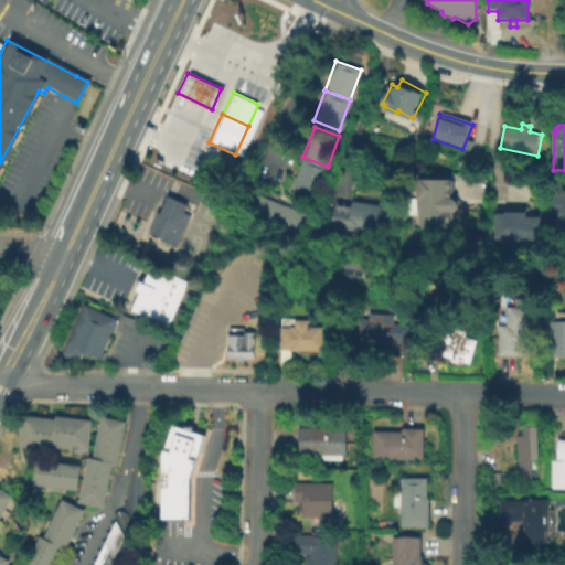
[(302,157),(328,167),(317,196),(291,187),(302,157)]
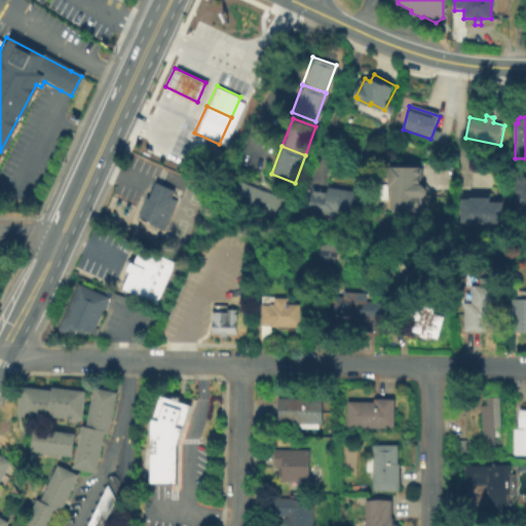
[(417,194),(418,213),(393,213),(393,200),(387,199),(387,168),(420,168),(420,193),(417,194)]
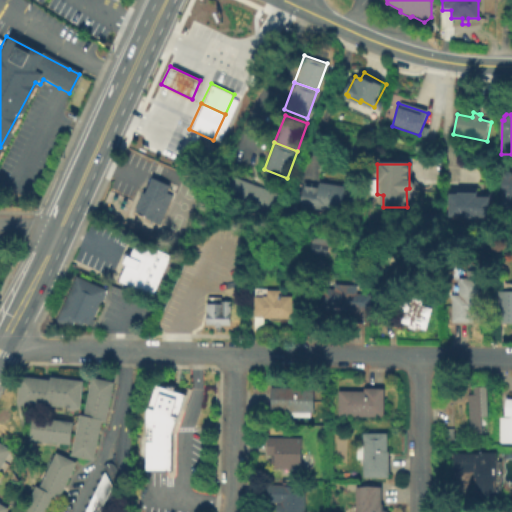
[(218,192),(228,170),(254,181),(245,204),(218,192)]
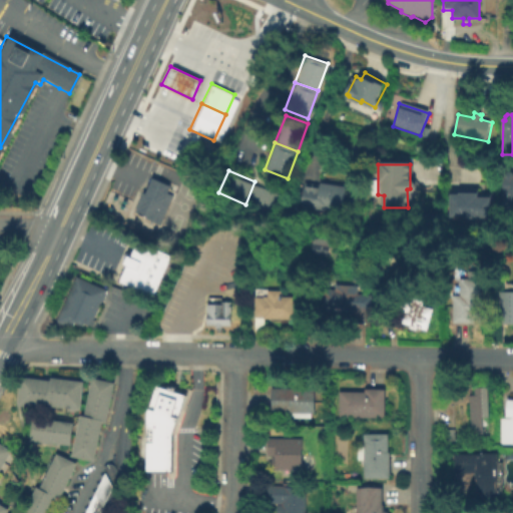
[(512,173),(512,213),(502,213),(501,193),(502,187),(502,179),(503,175),(508,173),(512,173)]
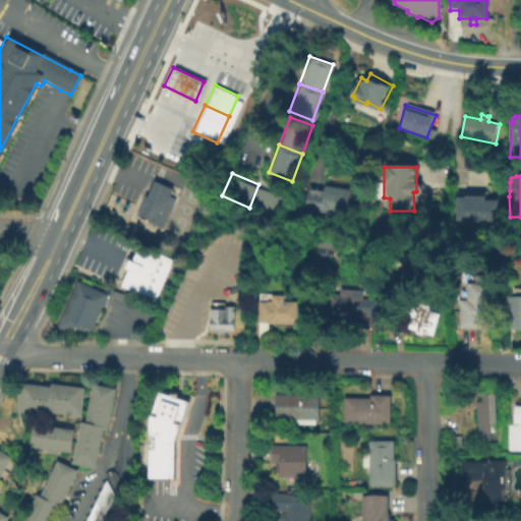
[(163,221),(157,218),(155,222),(133,212),(142,193),(146,194),(153,179),(171,187),(167,194),(174,197),(163,221)]
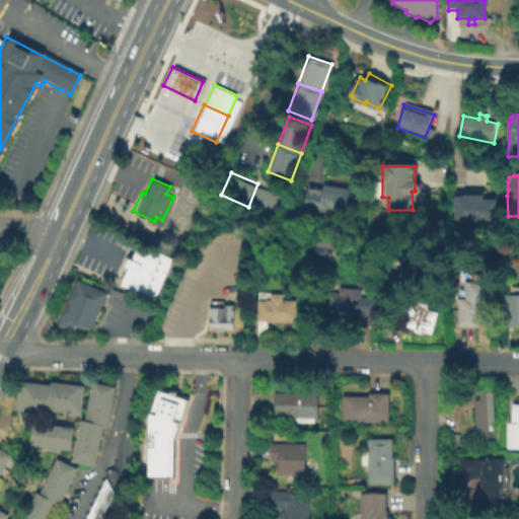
[(248,207),(257,183),(285,195),(276,218),(248,207)]
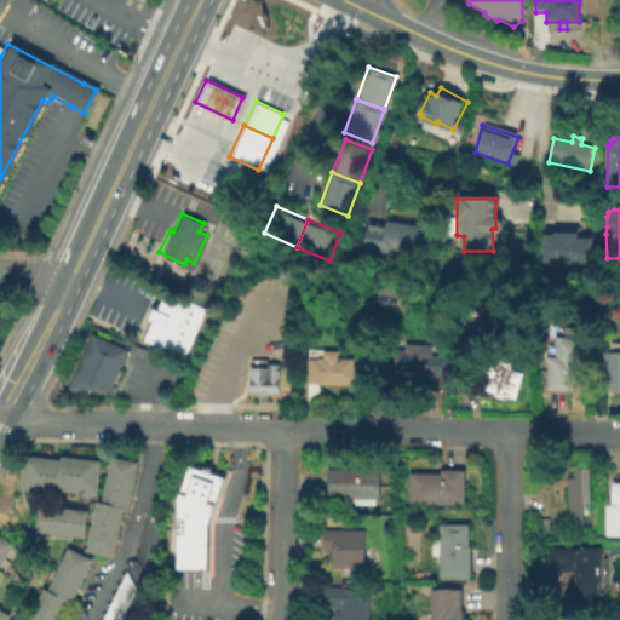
[(371,222),(389,224),(390,224),(419,229),(415,259),(367,252),(371,222)]
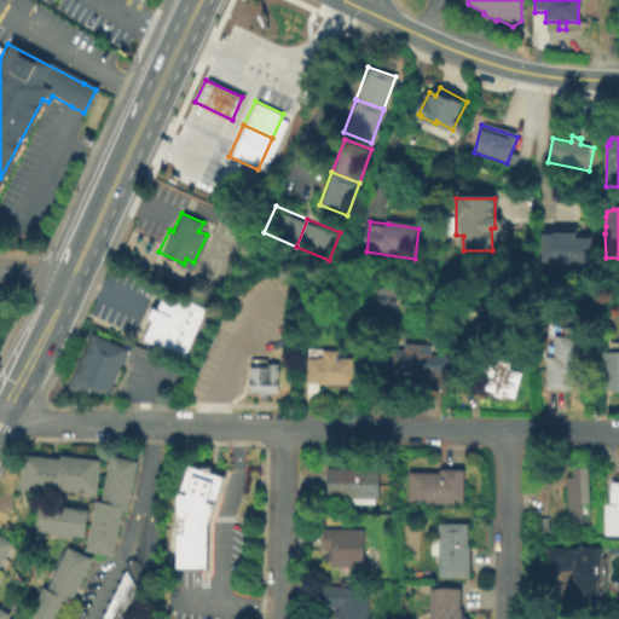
[(544,260),(544,233),(591,235),(591,260),(544,260)]
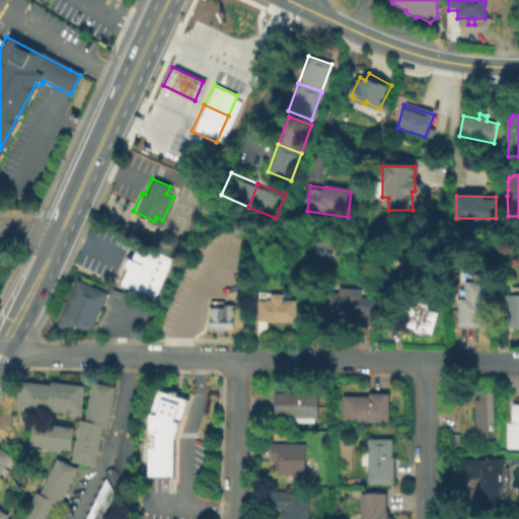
[(152,299),(119,284),(126,268),(123,266),(127,256),(130,258),(137,242),(170,256),(152,299)]
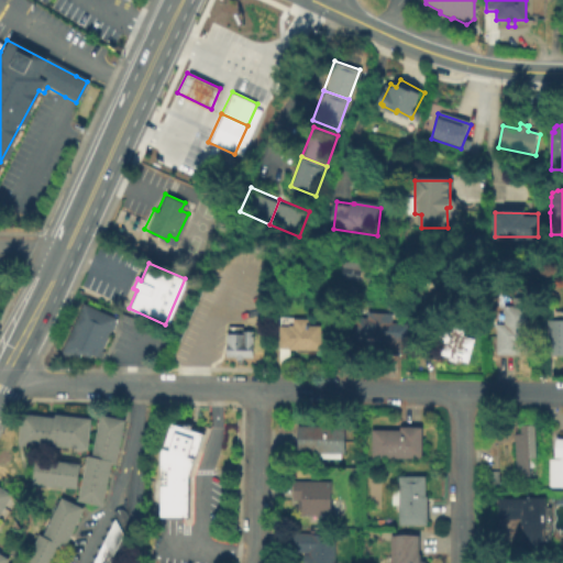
[(67,356),(57,351),(83,301),(116,317),(97,354),(90,352),(88,356),(79,352),(77,356),(69,352),(67,356)]
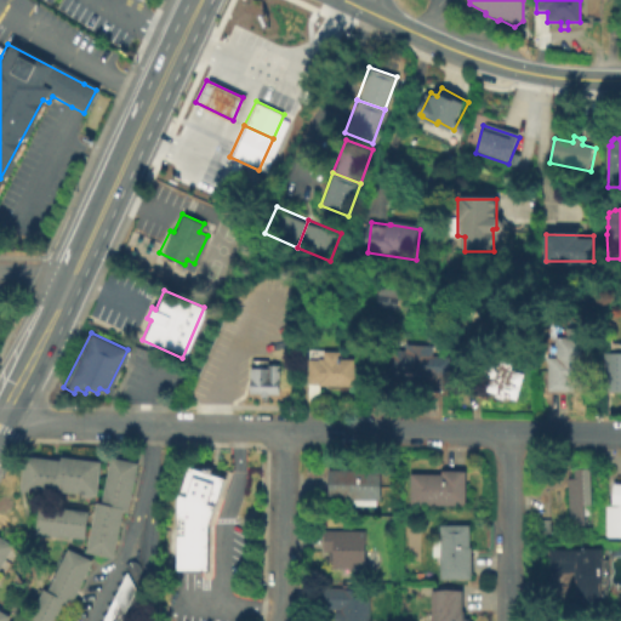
[(582,339),(582,385),(573,385),(573,392),(547,392),(547,359),(557,359),(557,339),(582,339)]
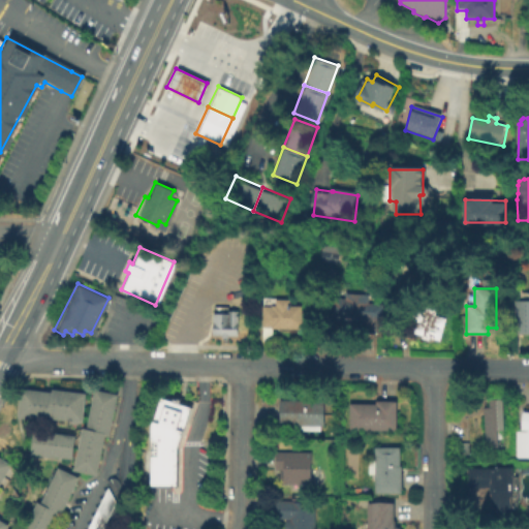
[(528,294),(528,336),(517,337),(518,302),(522,303),(522,294),(528,294)]
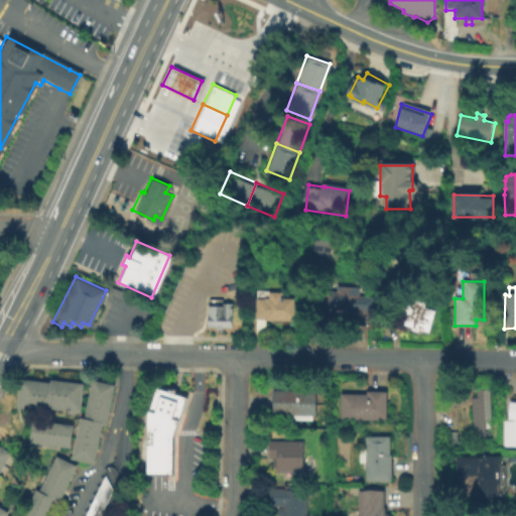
[(368,289),(367,326),(355,326),(355,313),(319,311),(320,291),(336,292),(337,288),(368,289)]
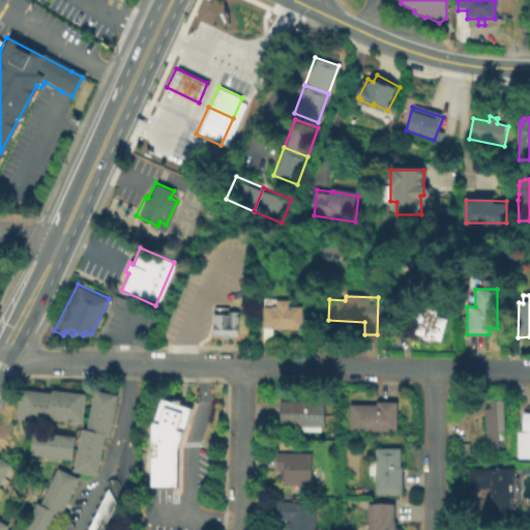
[(302,328),(261,328),(261,305),(274,305),(274,299),(289,299),(289,305),(302,305),(302,328)]
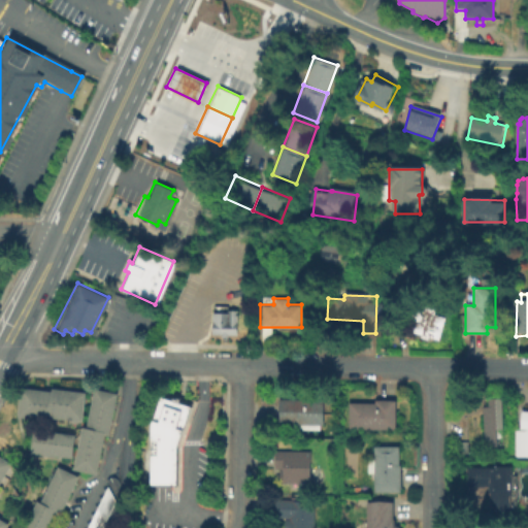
[(438,306),(435,317),(446,320),(439,341),(430,338),(429,341),(422,339),(422,335),(414,333),(417,323),(404,320),(408,307),(425,312),(428,303),(438,306)]
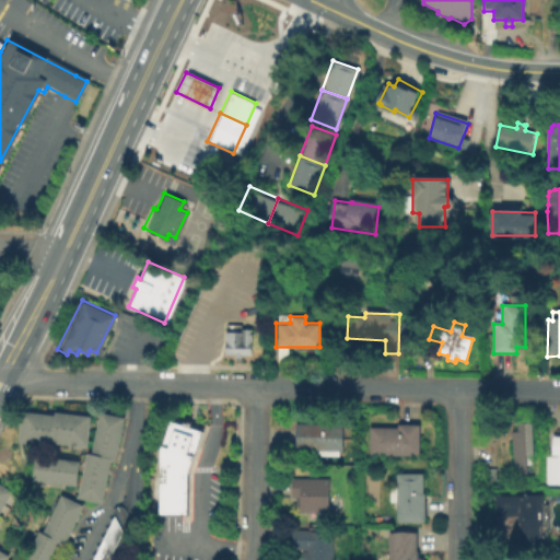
[(249,353),(223,353),(223,331),(238,331),(238,327),(249,327),(249,353)]
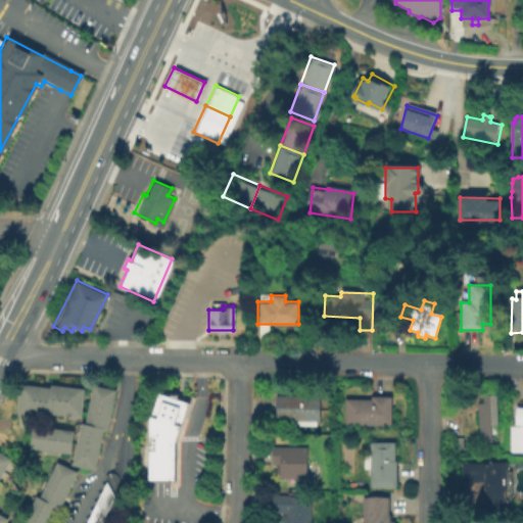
[(80,416),(49,412),(48,416),(15,412),(18,382),(49,386),(49,383),(84,387),(80,416)]
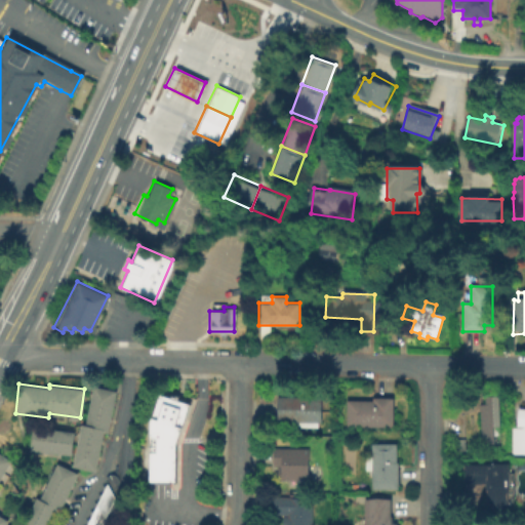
[(93,470),(71,466),(80,423),(83,425),(92,385),(115,390),(106,433),(102,432),(93,470)]
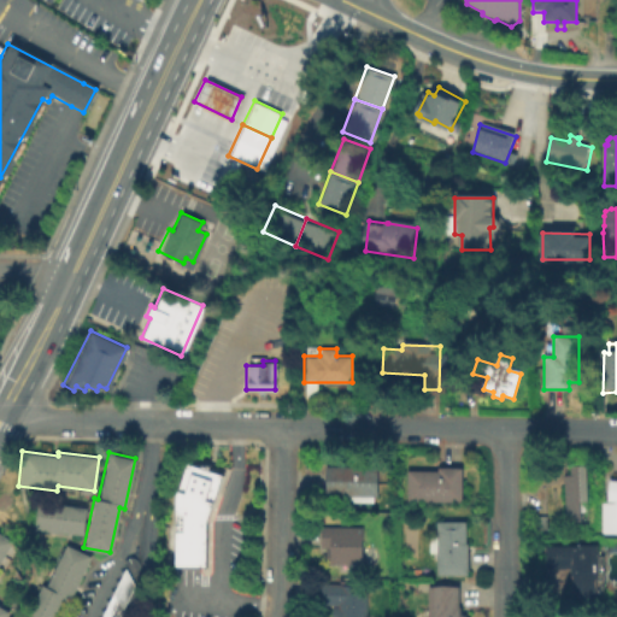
[(174,493),(184,462),(199,466),(201,459),(211,463),(209,469),(222,474),(205,521),(206,565),(174,565),(174,493)]
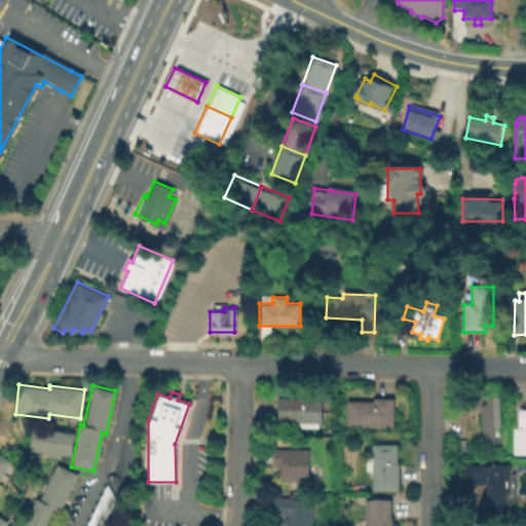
[(322,422),(276,422),(276,396),(322,397),(322,422)]
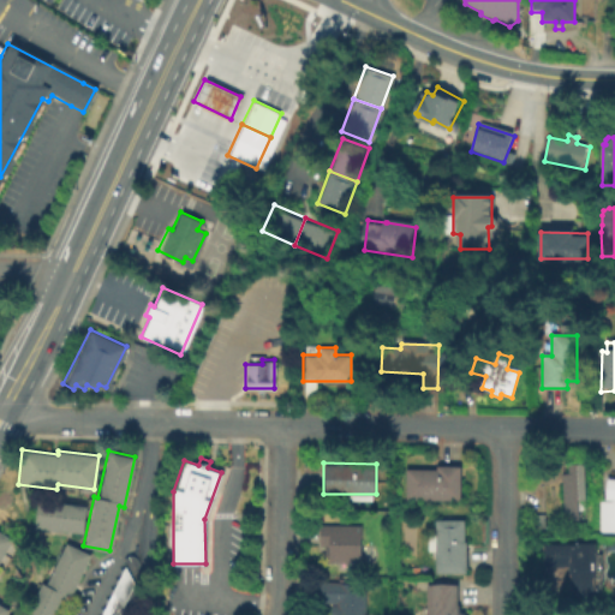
[(579,523),(565,523),(563,476),(569,476),(568,466),(585,465),(586,503),(579,503),(579,523)]
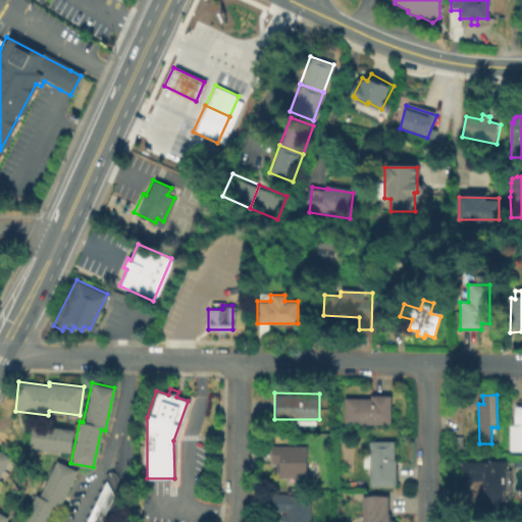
[(393,398),(393,427),(346,426),(346,400),(371,401),(371,398),(393,398)]
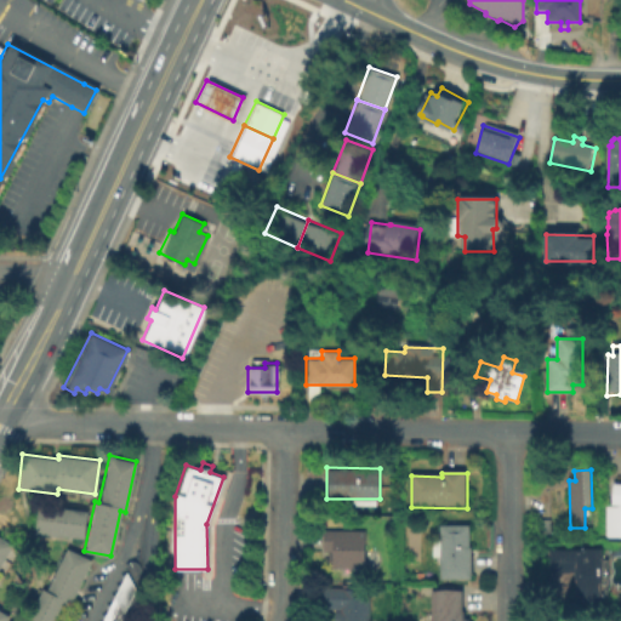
[(620,539),(604,539),(605,507),(619,508),(619,506),(613,506),(614,484),(620,484),(620,539)]
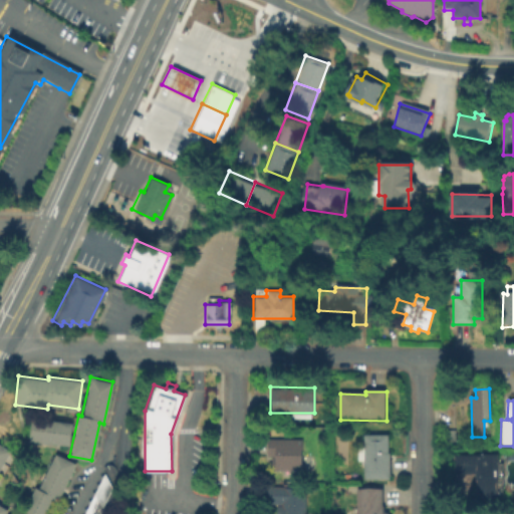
[(68,445),(27,440),(30,416),(70,421),(68,445)]
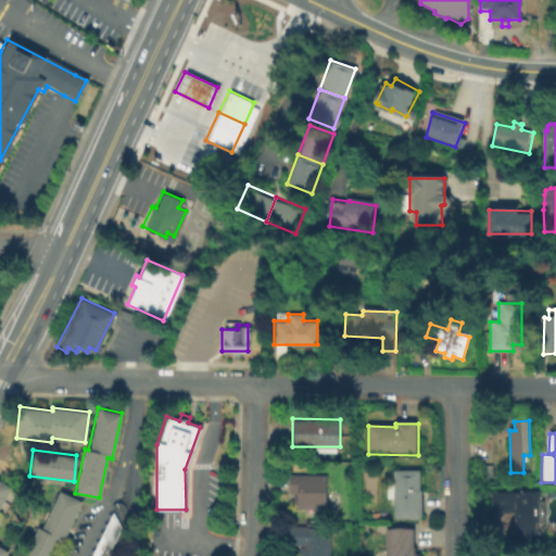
[(494,479),(481,480),(480,467),(493,467),(494,479)]
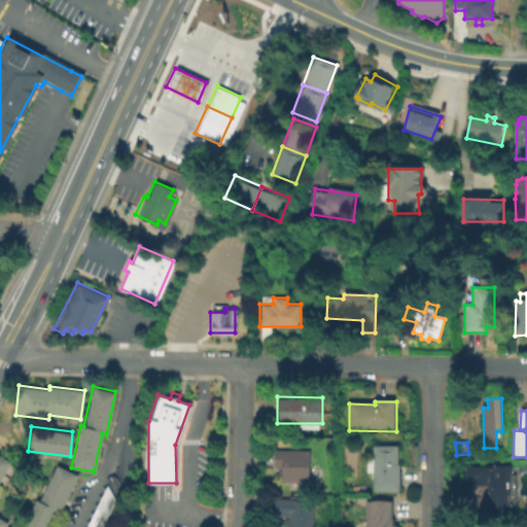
[(399,447),(399,466),(401,466),(401,494),(374,494),(374,475),(369,475),(369,461),(373,461),(373,447),(399,447)]
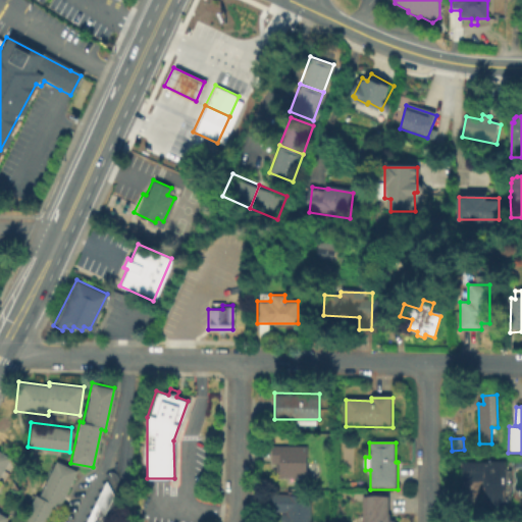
[(307,476),(275,476),(275,465),(270,465),(270,445),(307,445),(307,476)]
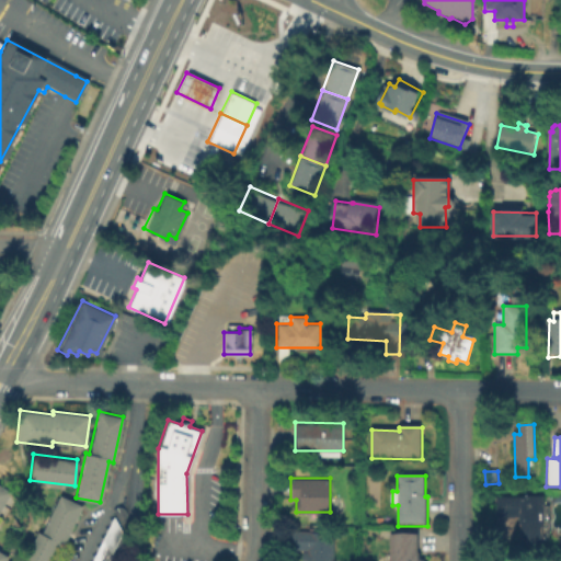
[(3,560),(0,560),(0,483),(11,490),(0,508),(0,551),(7,556),(3,560)]
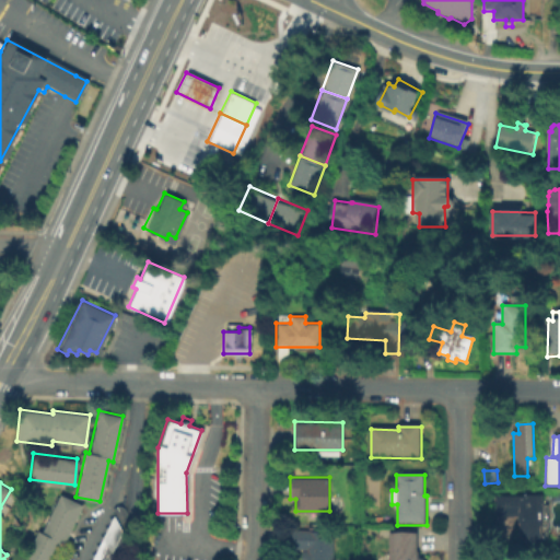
[(48,559),(21,559),(36,529),(41,531),(59,492),(81,503),(60,545),(57,544),(48,559)]
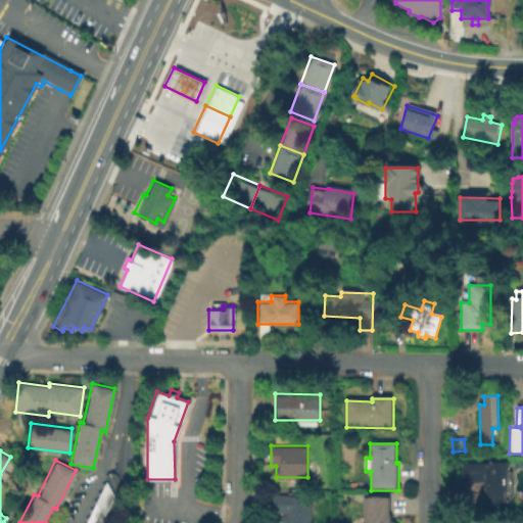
[(507,464),(507,509),(484,509),(484,485),(462,485),(462,465),(489,465),(489,464),(507,464)]
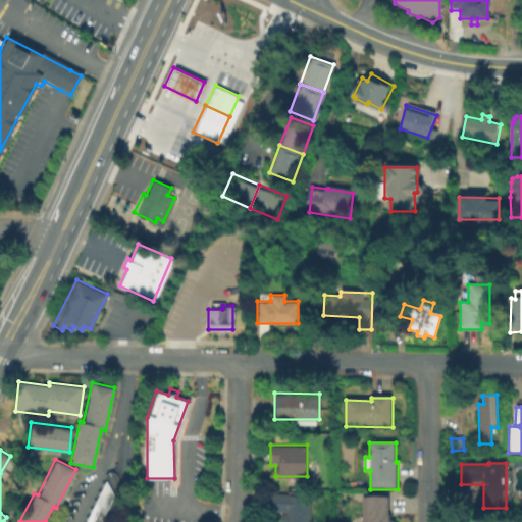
[(98,521),(85,521),(83,517),(89,514),(86,509),(93,506),(90,501),(97,498),(94,491),(101,488),(98,483),(105,479),(112,494),(98,521)]
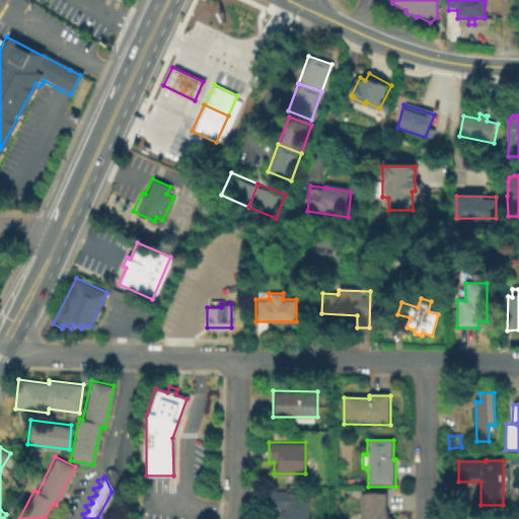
[(307,518),(278,518),(278,505),(272,504),(272,490),(308,491),(307,518)]
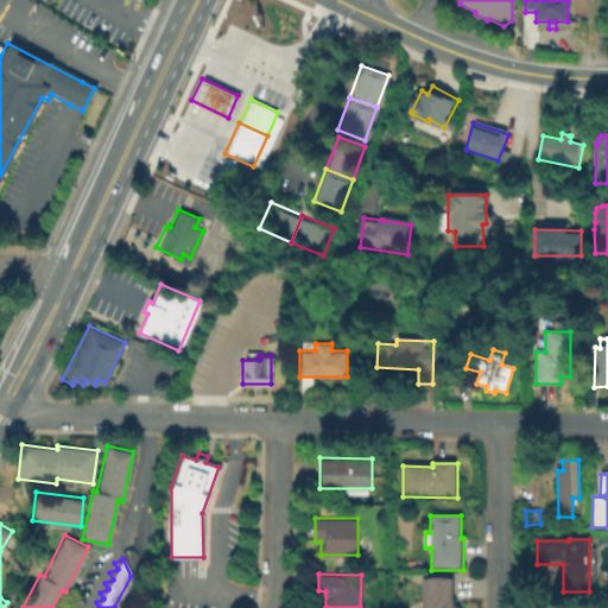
[(456,600),(456,607),(423,607),(423,580),(453,580),(453,600),(456,600)]
